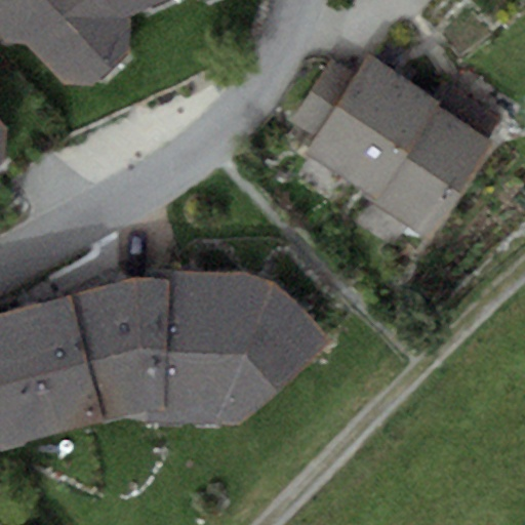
[(127,22),(140,12),(164,0),(0,0),(0,34),(8,44),(21,38),(63,84),(95,85),(143,38),(127,22)]
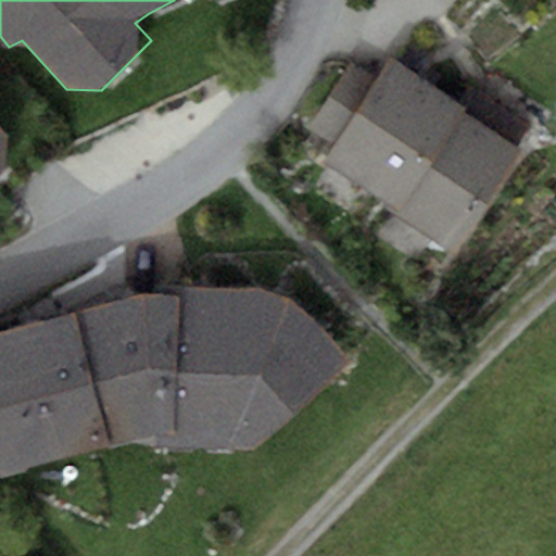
[(377,77),(353,61),(306,127),(335,147),(325,163),(386,205),(458,101),(392,55),(377,77)]
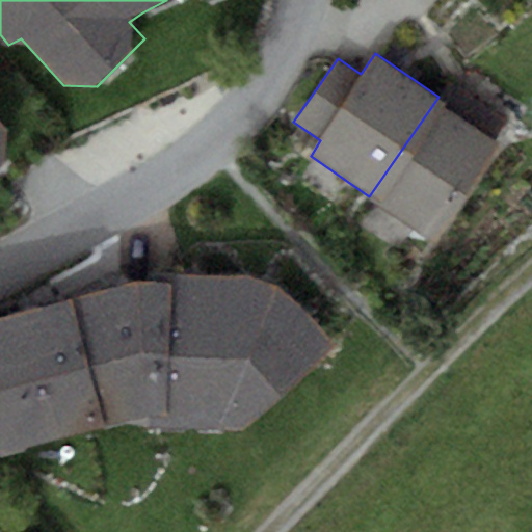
[(439,97),(369,196),(433,240),(501,144),(495,140),(508,121),(449,80),(439,97)]
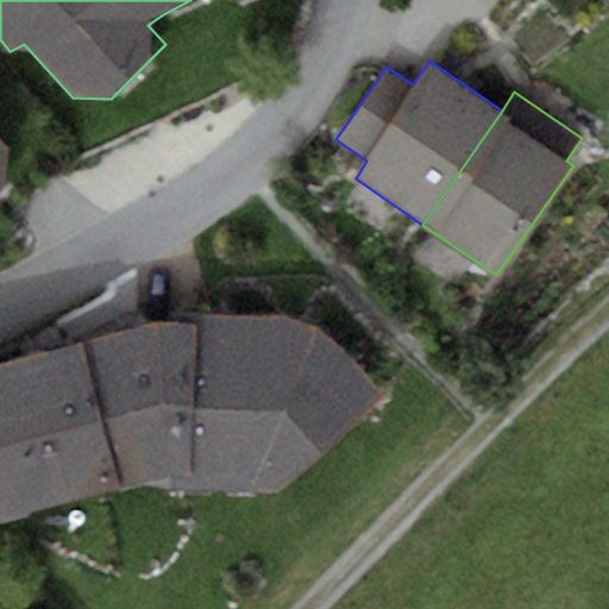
[(0,189),(8,182),(11,149),(0,138),(0,189)]
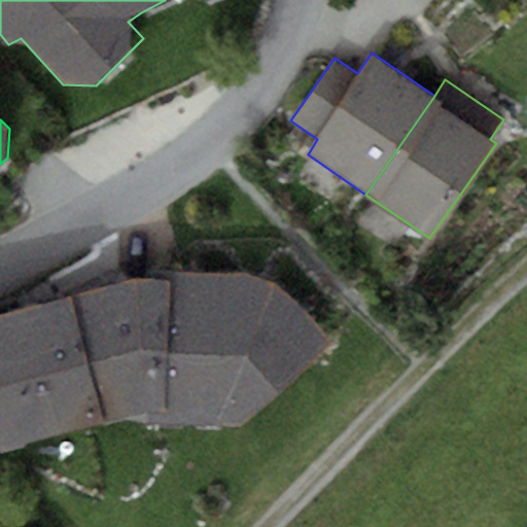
[(0,449),(147,409),(149,420),(234,423),(331,342),(275,283),(246,271),(168,271),(168,280),(136,277),(0,313),(0,449)]
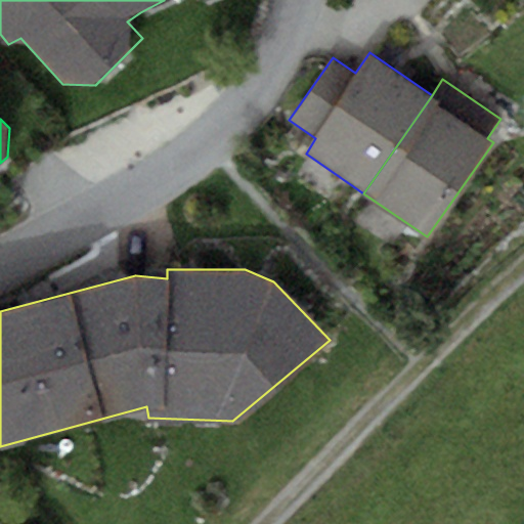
All buildings are outlined.
